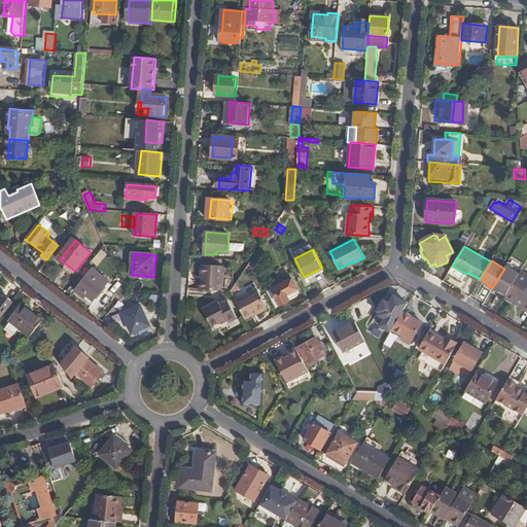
[(205,265),(203,289),(222,291),(224,266),(205,265)]
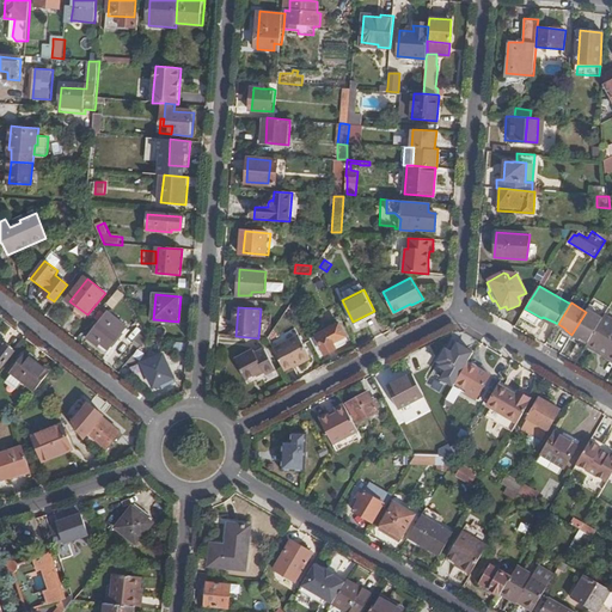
[(587,308),(586,312),(571,335),(580,340),(581,337),(589,342),(603,318),(604,318),(587,308)]
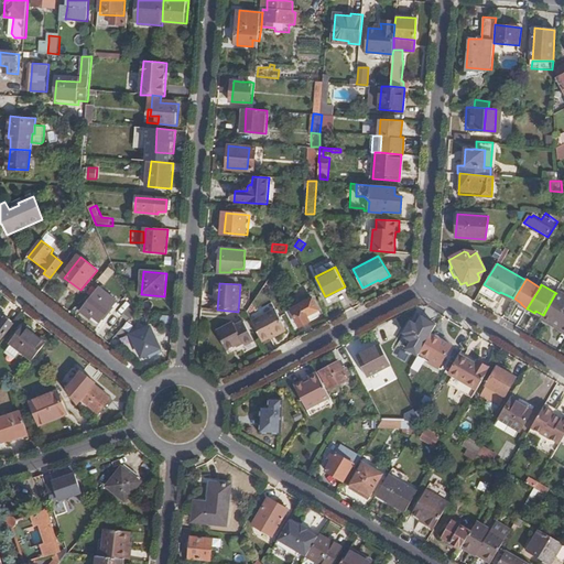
[(95,293),(83,308),(100,323),(112,306),(95,293)]
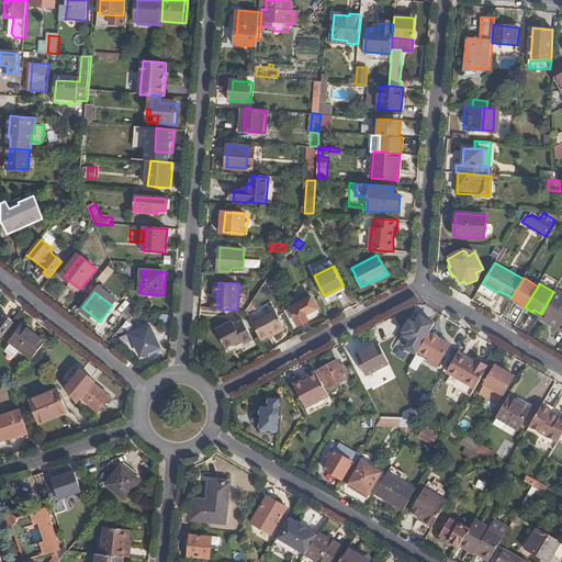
[(561,296),(553,292),(541,314),(538,318),(548,324),(550,321),(560,326),(559,329),(561,332),(561,296)]
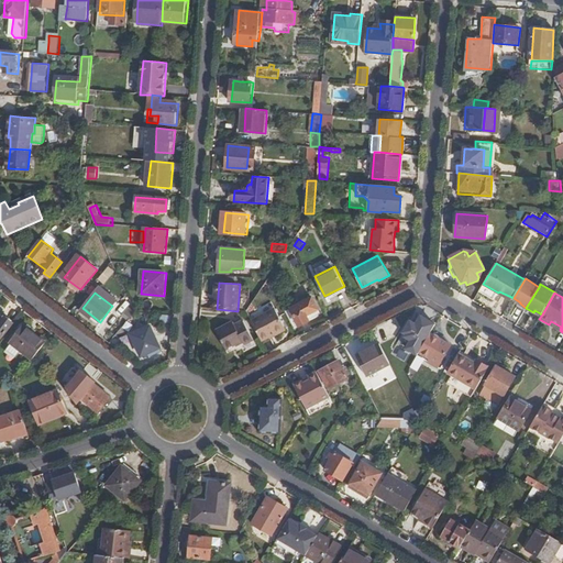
[(286,310),(296,329),(310,321),(308,315),(318,309),(312,297),(286,310)]
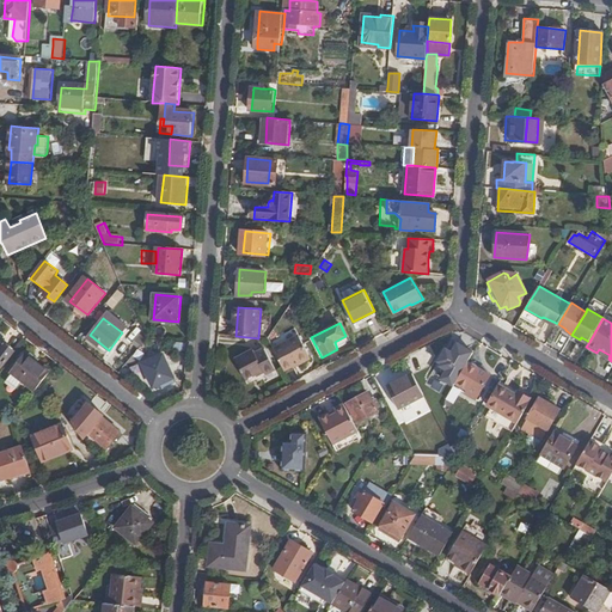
[(274,349),(285,371),(311,356),(300,336),(274,349)]
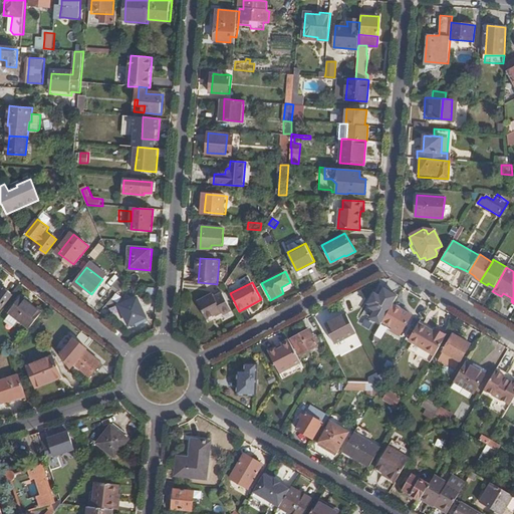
[(158,296),(159,288),(148,286),(148,295),(158,296)]
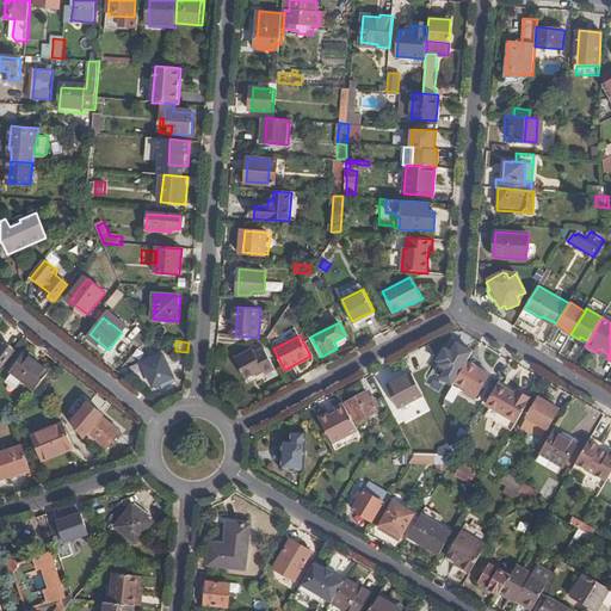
[(457,382),(469,362),(475,352),(458,343),(454,351),(448,347),(439,362),(443,364),(439,369),(446,374),(443,378),(455,386),(457,382)]
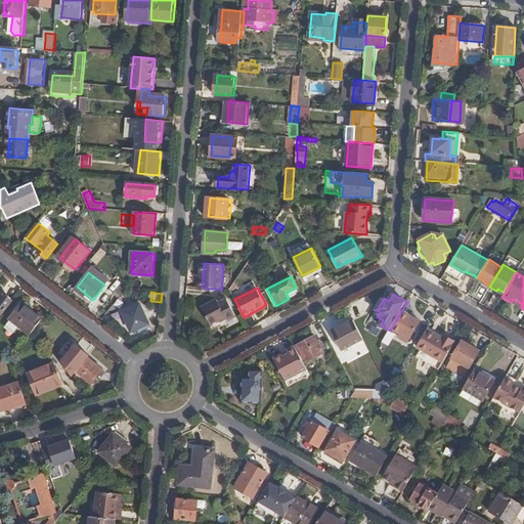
[(2,297),(0,295),(0,315),(12,301),(6,296),(5,296),(4,298),(2,297)]
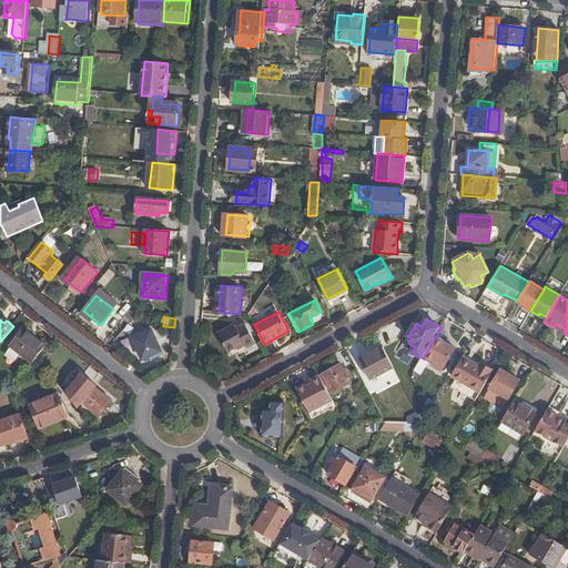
[(235,325),(219,334),(229,352),(244,344),(246,347),(256,342),(246,324),(237,328),(235,325)]
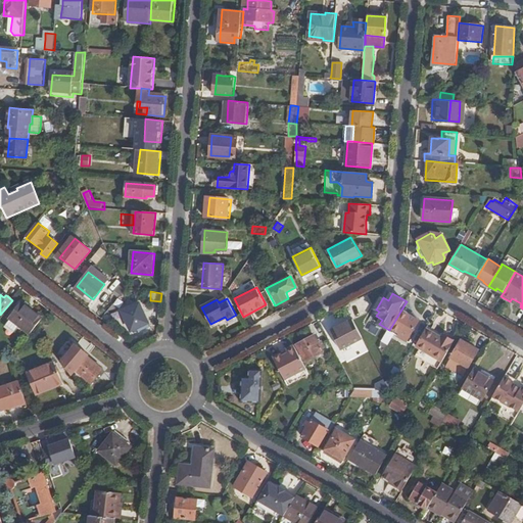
[(510,301),(520,306),(521,303),(512,298),(510,301)]
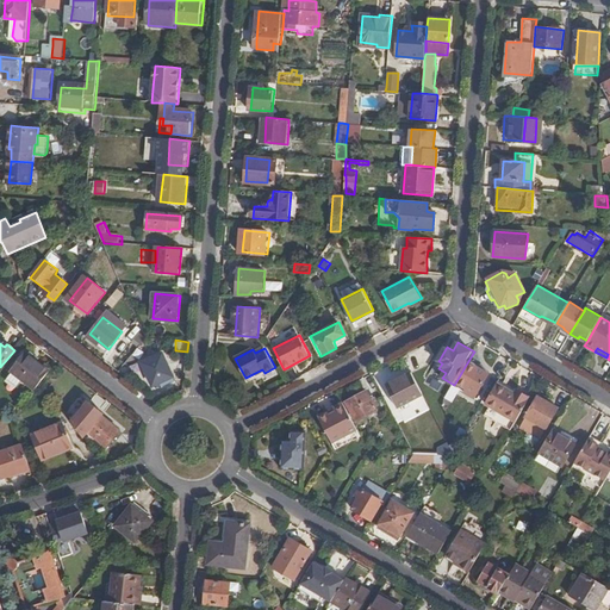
[(163,380),(174,375),(163,353),(143,361),(154,385),(163,380)]
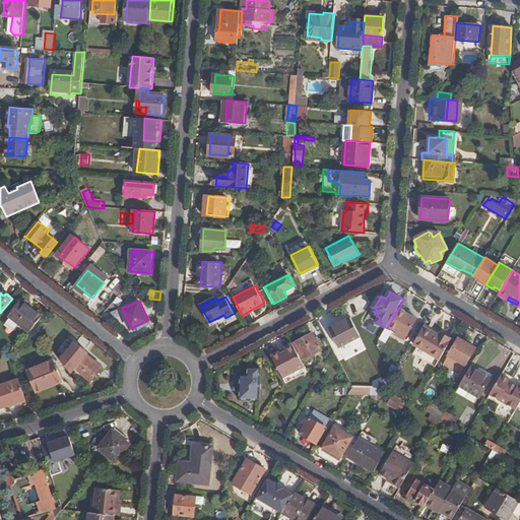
[(37,326),(43,318),(23,302),(10,317),(29,334),(37,326)]
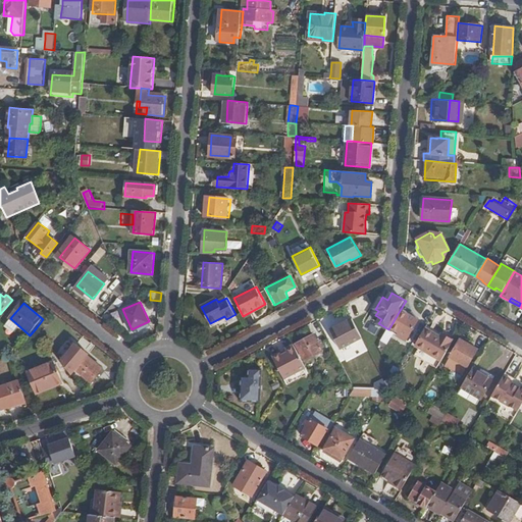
[(419,320),(401,309),(390,326),(409,336),(419,320)]
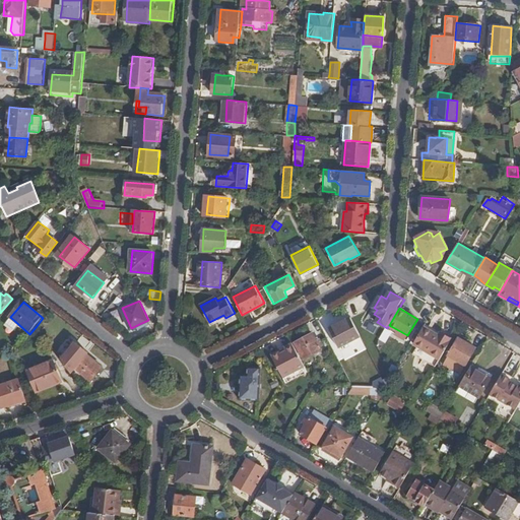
[(341,347),(362,336),(351,317),(331,328),(341,347)]
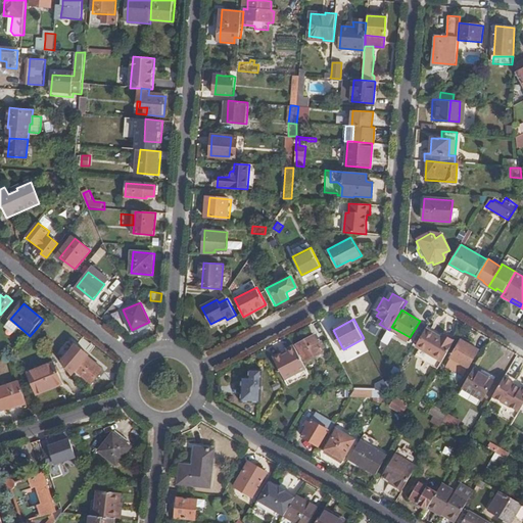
[(152,326),(149,322),(140,326),(142,330),(152,326)]
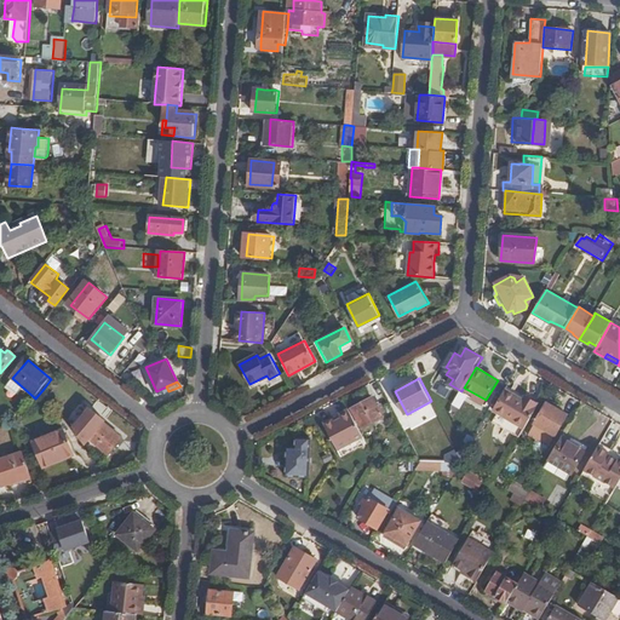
[(506,389),(495,409),(526,428),(539,405),(527,397),(526,400),(506,389)]
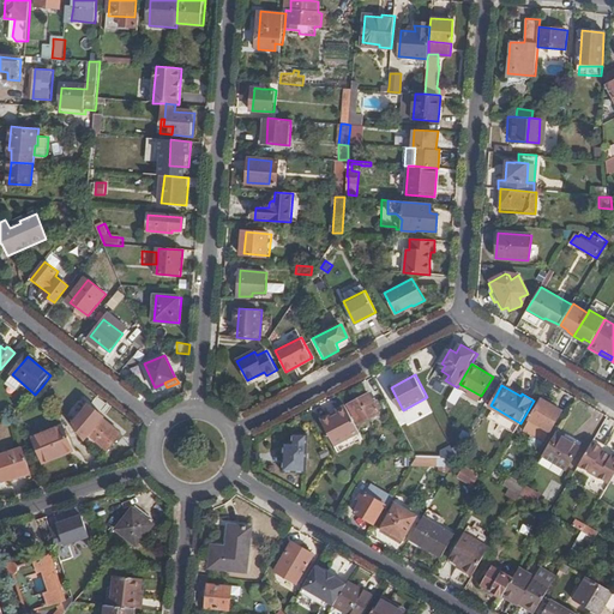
[(369,395),(350,405),(361,425),(380,414),(378,411),(383,409),(379,404),(375,407),(369,395)]
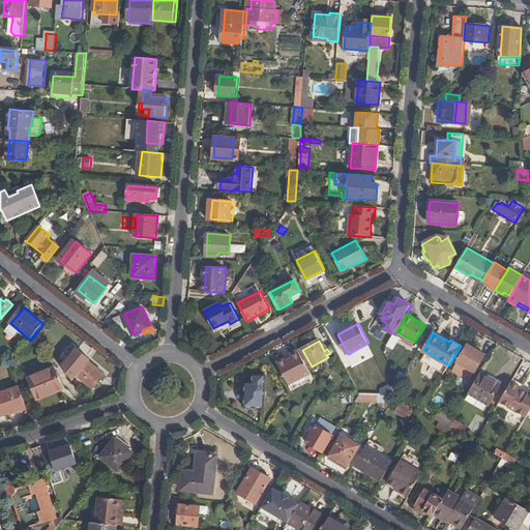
[(469,384),(484,357),(467,347),(451,374),(469,384)]
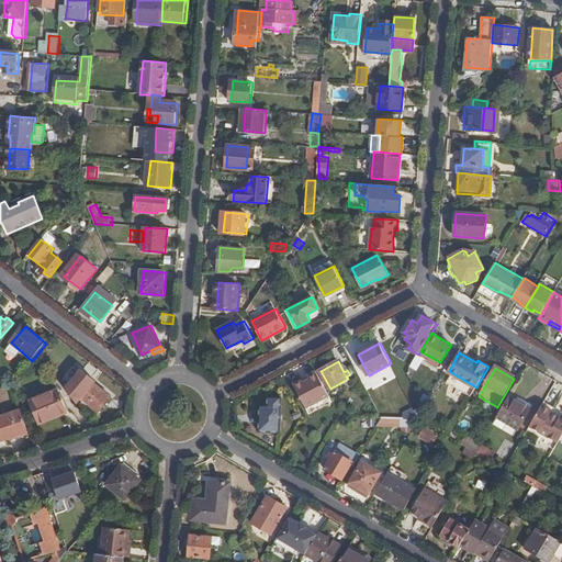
[(308,408),(330,396),(329,394),(317,370),(308,375),(310,378),(308,380),(307,382),(306,381),(304,381),(296,385),(308,408)]
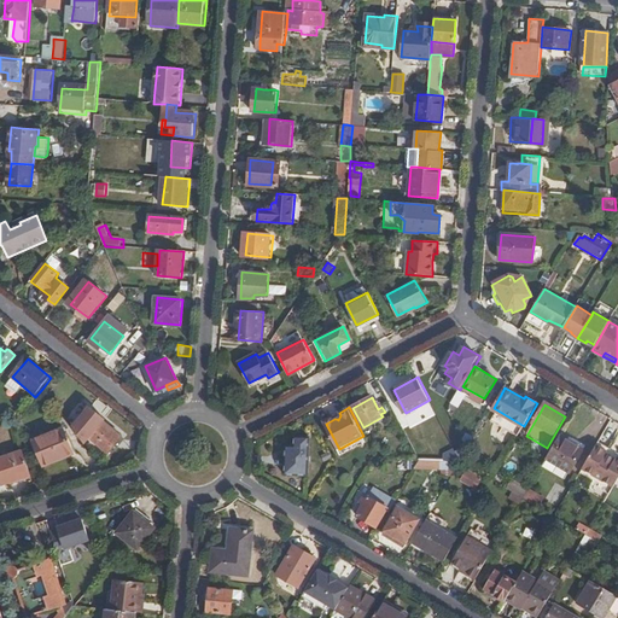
[(104,421),(91,437),(109,453),(122,437),(104,421)]
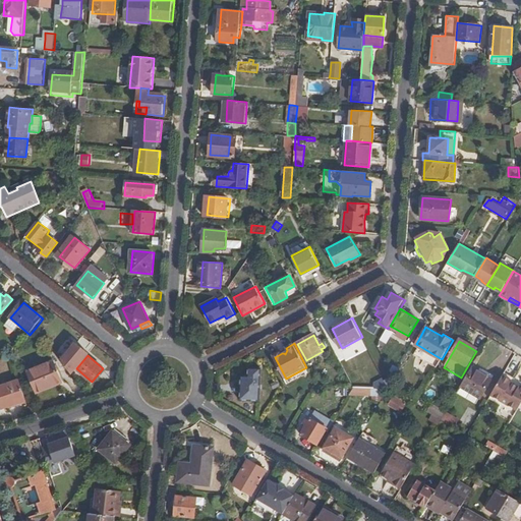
[(55,362),(30,370),(38,391),(63,383),(55,362)]
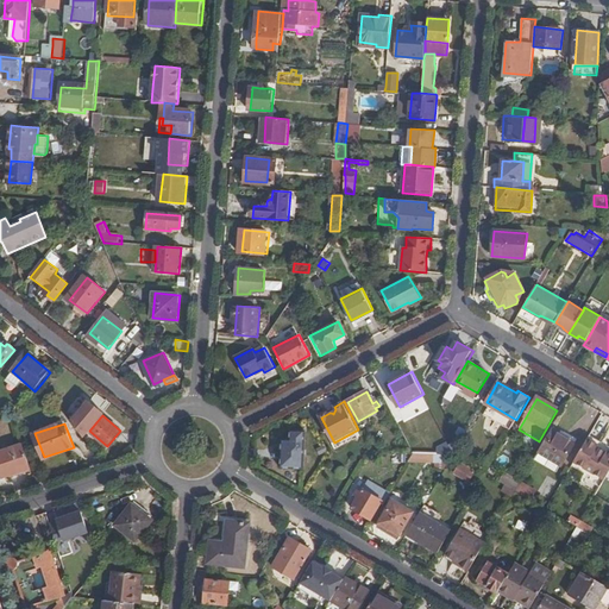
[(562,469),(577,444),(553,429),(538,456),(562,469)]
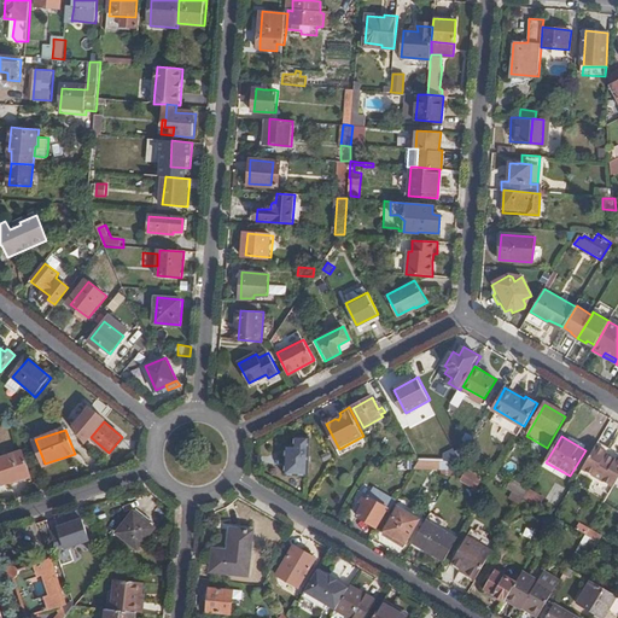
[(293,447),(285,448),(284,477),(308,478),(309,439),(295,438),(293,447)]
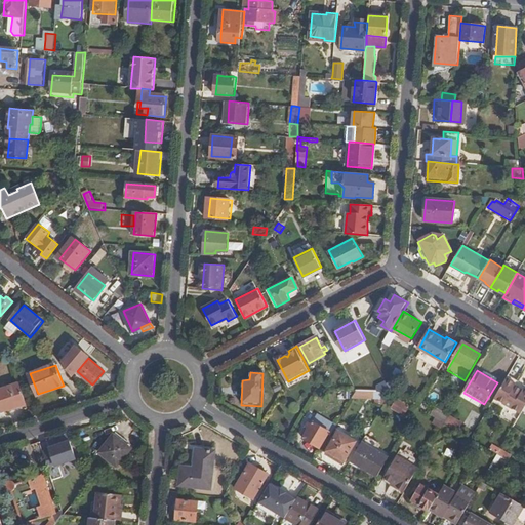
[(361,372),(354,376),(358,386),(365,381),(361,372)]
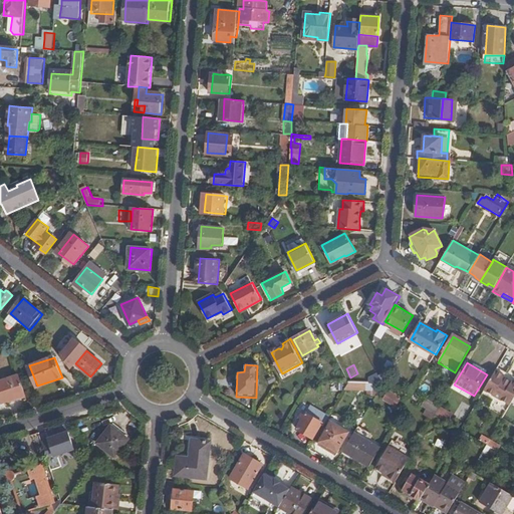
[(496,370),(485,390),(511,406),(513,400),(513,379),(512,382),(505,377),(506,375),(496,370)]
